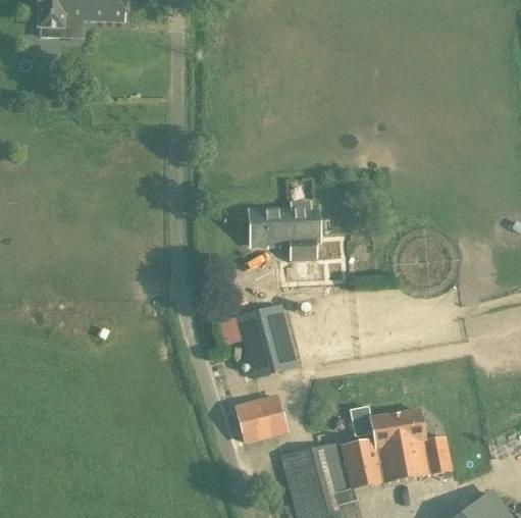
[(37,0),(37,26),(40,26),(40,35),(57,35),(58,27),(61,27),(61,18),(82,18),(123,20),(123,0),(37,0)]
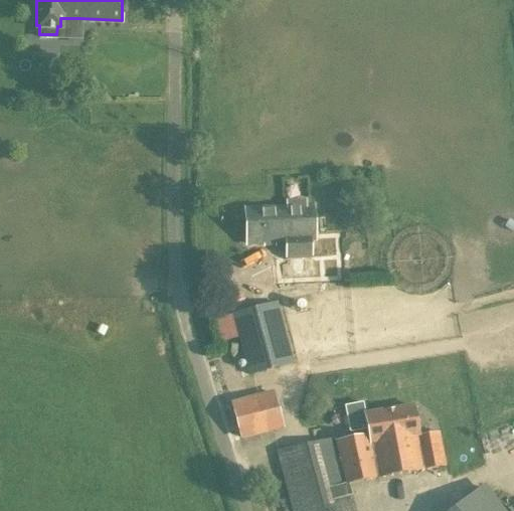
[(285,203),(244,205),(246,241),(262,240),(285,239),(286,251),(286,254),(275,254),(276,275),(276,278),(322,276),(321,251),(339,250),(337,227),(315,228),(313,199),(305,199),(305,196),(285,197),(285,203)]
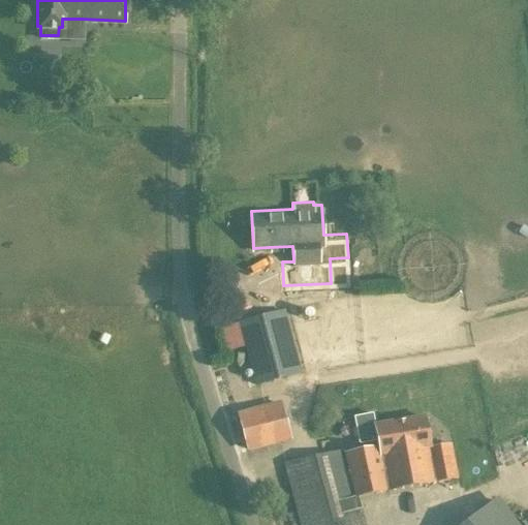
[(285,306),(237,319),(254,383),(302,370),(285,306)]
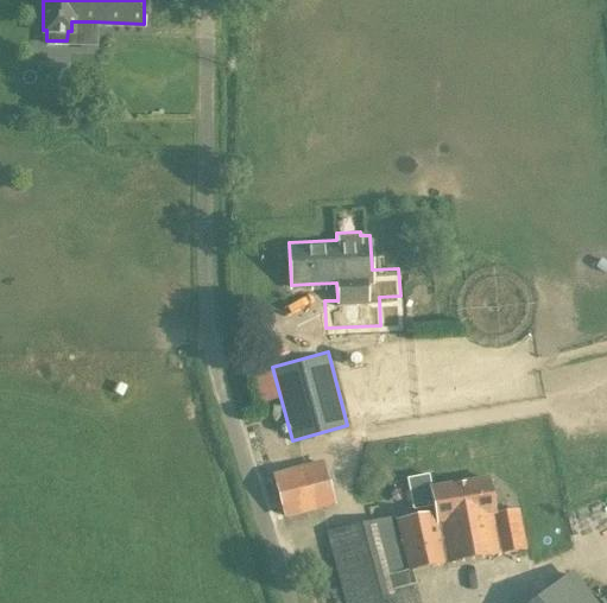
[(282,512),(332,499),(321,459),(272,473),(282,512)]
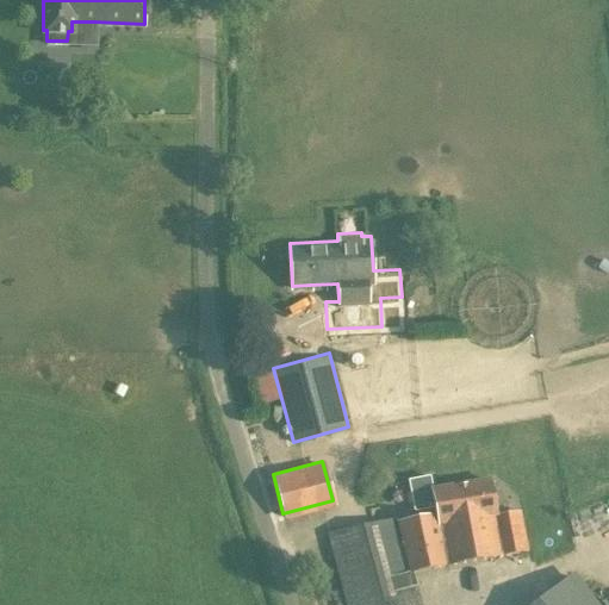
[(433,488),(429,473),(408,478),(414,509),(434,505),(435,511),(397,518),(396,515),(327,530),(346,604),(421,604),(416,585),(417,584),(415,569),(527,547),(520,507),(496,512),(489,476),(433,488)]
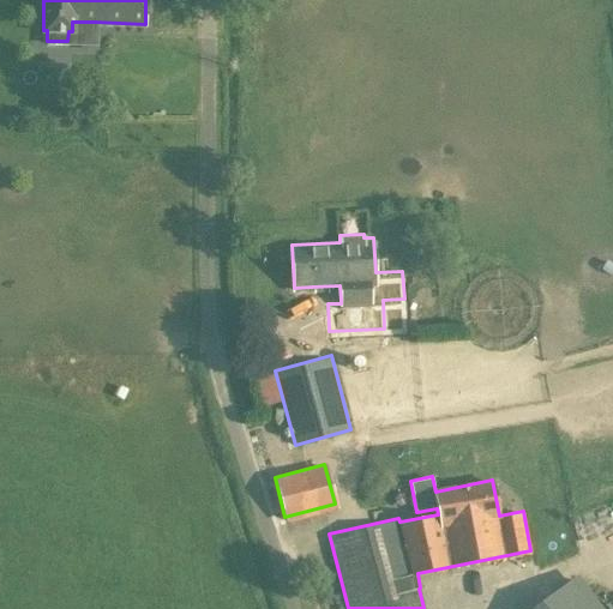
[(605,608),(577,573),(554,591),(529,608),(605,608)]
